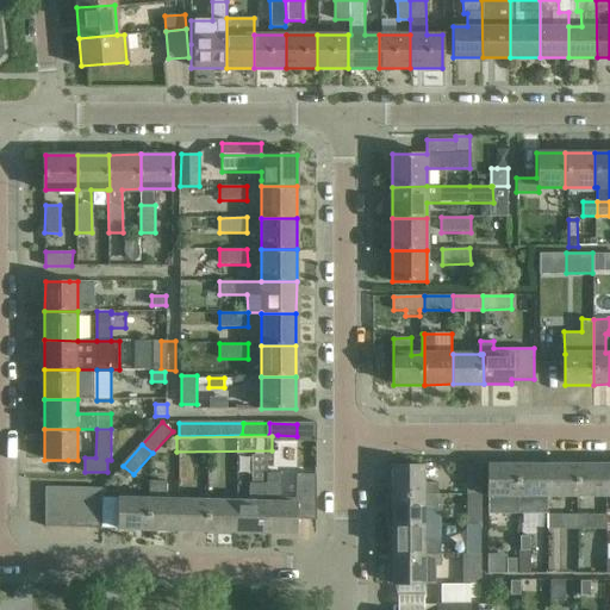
[(392,495),(439,495),(439,483),(423,483),(423,465),(392,465),(392,495)]
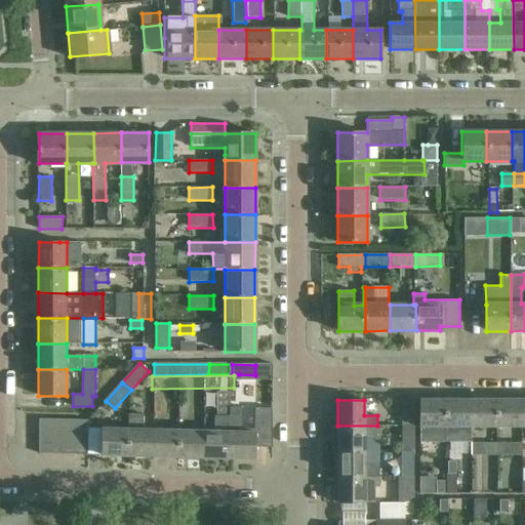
[(445,400),(419,400),(419,419),(419,427),(419,442),(445,442),(445,400)]
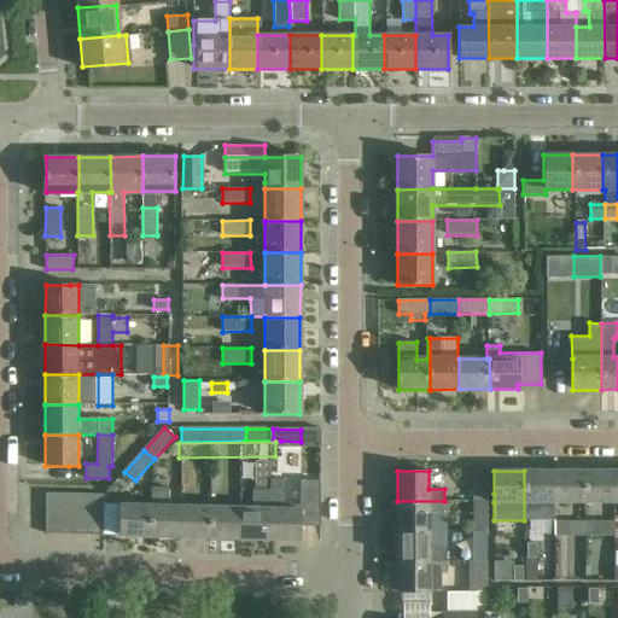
[(554,471),(524,471),(524,520),(530,520),(551,520),(554,520),(554,502),(554,471)]
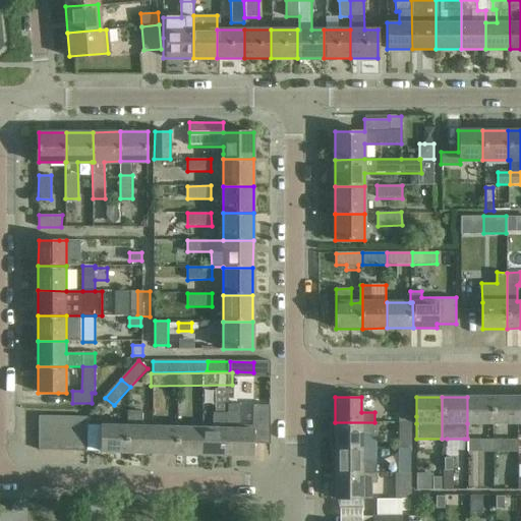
[(467,423),(493,423),(493,397),(467,397),(467,423)]
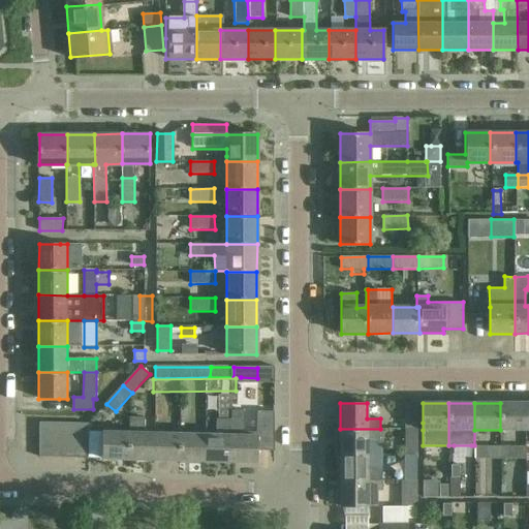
[(500,430),(526,430),(526,403),(500,403),(500,430)]
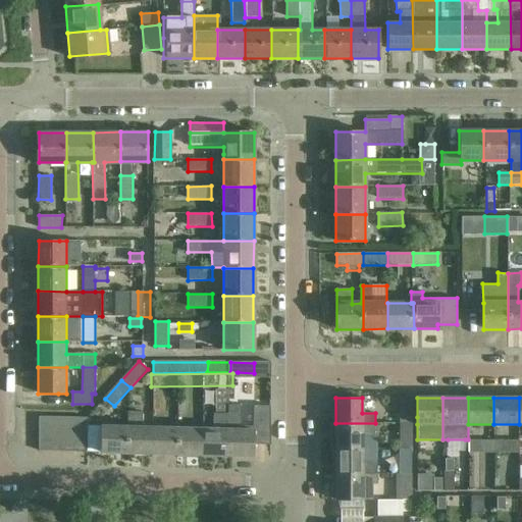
[(230,405),(230,414),(229,456),(255,456),(255,444),(269,445),(270,406),(255,406),(254,426),(242,426),(243,405),(230,405)]
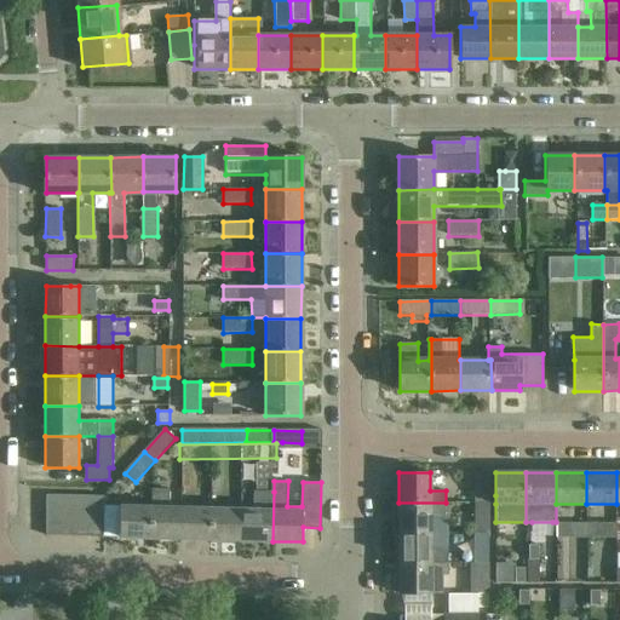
[(476,482),(476,503),(489,503),(491,482),(476,482)]
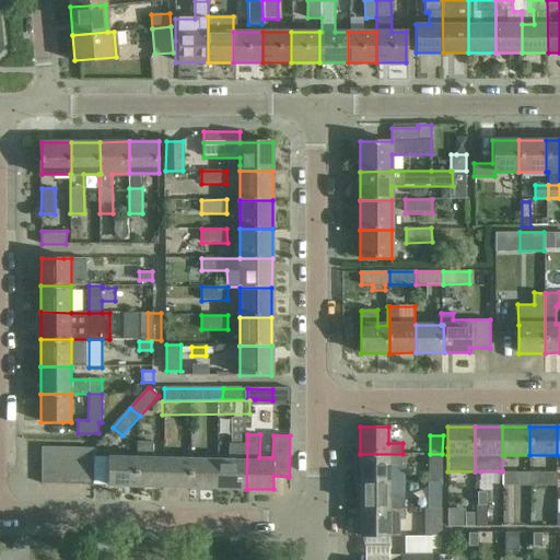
[(139,458),(138,486),(166,487),(166,458),(155,458),(155,442),(139,442),(139,458)]
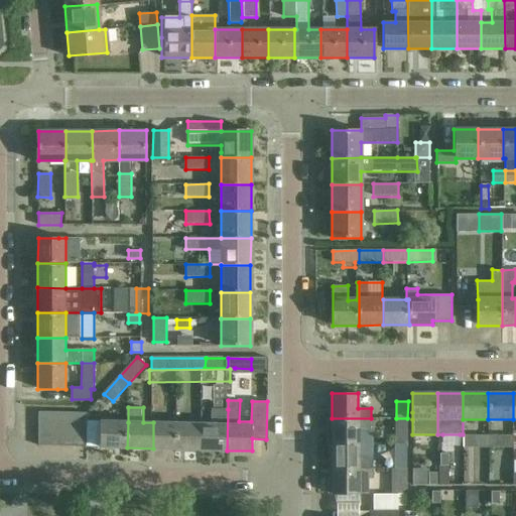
[(203,449),(227,450),(228,409),(214,408),(213,424),(204,423),(203,449)]
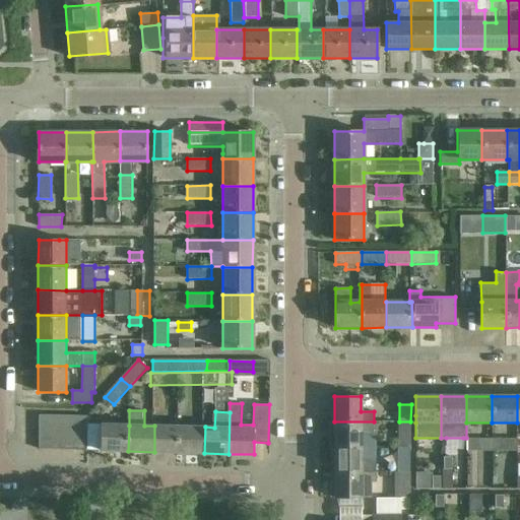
[(85,430),(86,415),(38,414),(38,428),(50,429),(62,429),(73,429),(85,430)]
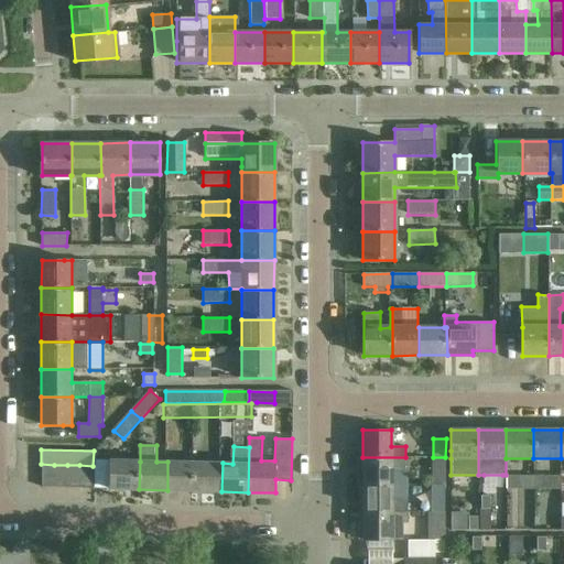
[(356,484),(362,484),(391,484),(391,472),(409,472),(409,457),(405,457),(362,457),(362,459),(356,459),(356,484)]
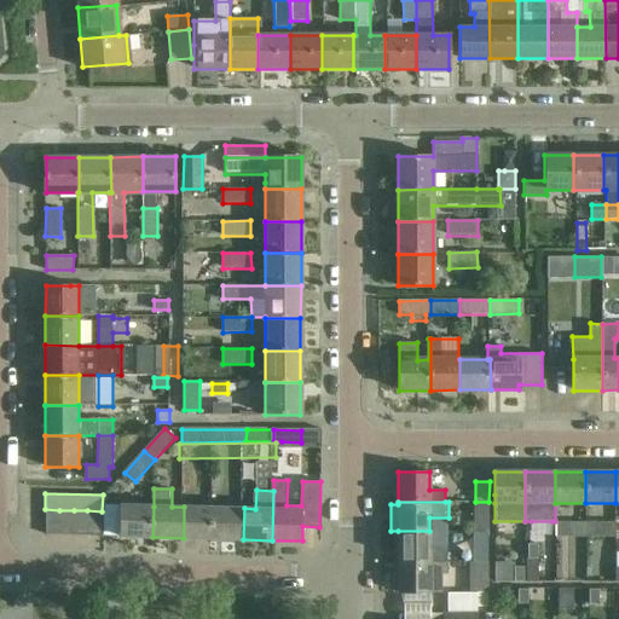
[(475,502),(475,531),(489,531),(489,502),(475,502)]
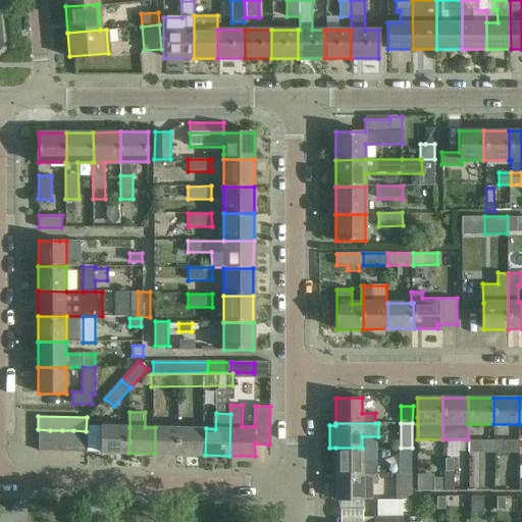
[(102,452),(128,453),(129,427),(103,426),(102,452)]
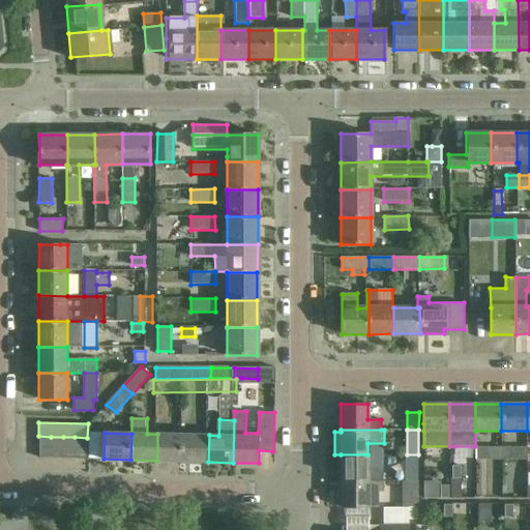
[(157,434),(157,461),(182,461),(183,435),(157,434)]
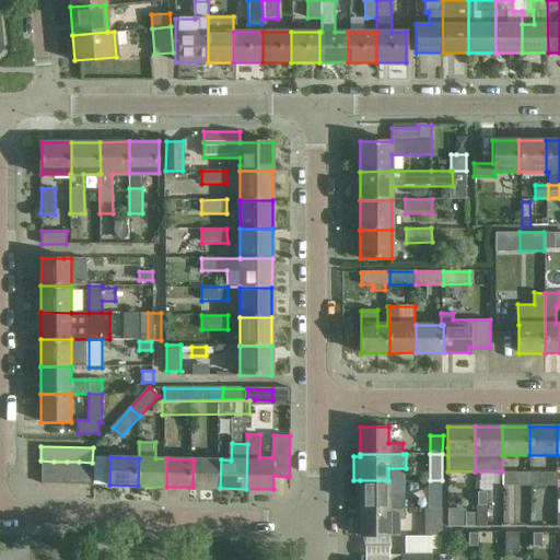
[(194,459),(193,487),(220,488),(221,459),(194,459)]
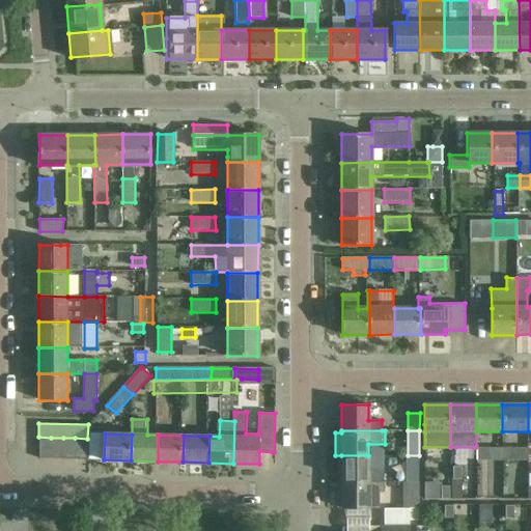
[(50,458),(51,438),(38,437),(37,457),(50,458)]
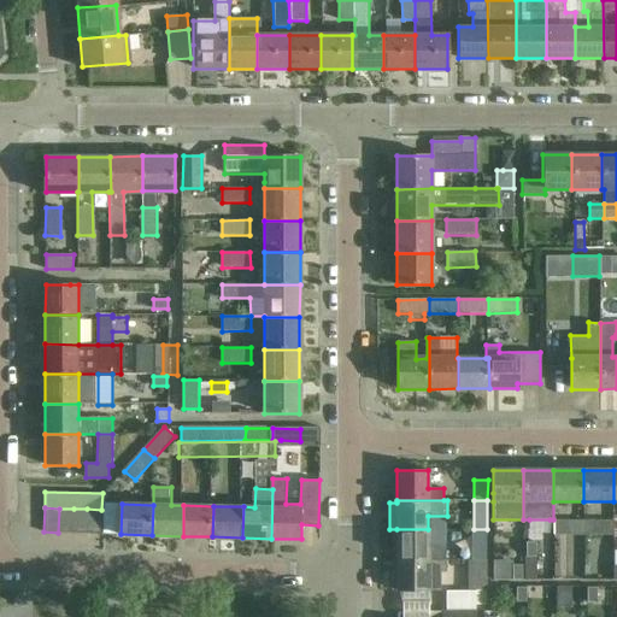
[(72,533),(74,509),(59,509),(58,533),(72,533)]
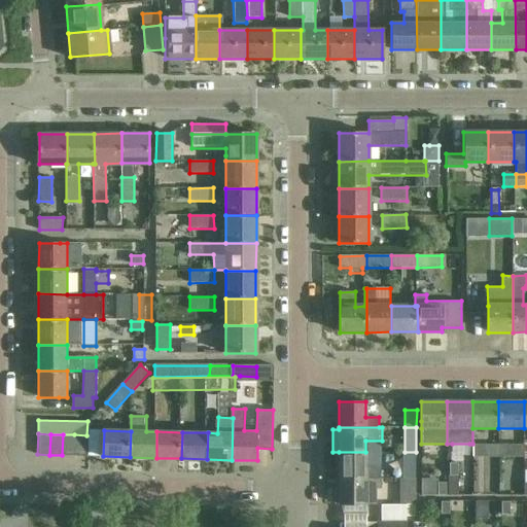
[(74,455),(74,434),(63,434),(62,455),(74,455)]
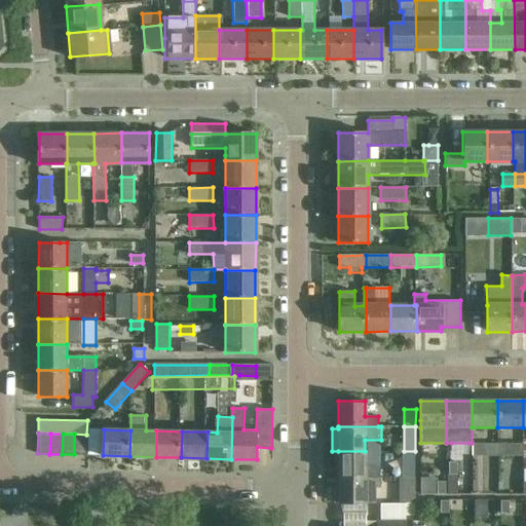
[(86,455),(86,435),(74,434),(74,454),(86,455)]
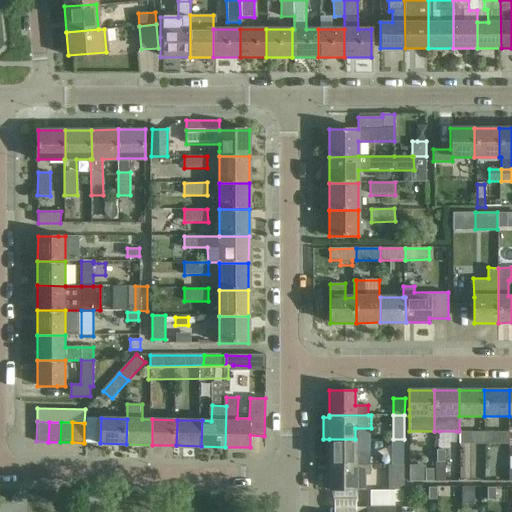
[(460,432),(460,444),(484,444),(484,432),(460,432)]
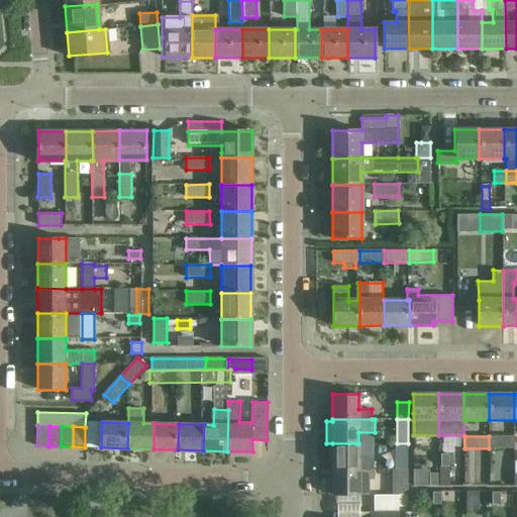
[(489,436),(489,448),(515,448),(515,436),(489,436)]
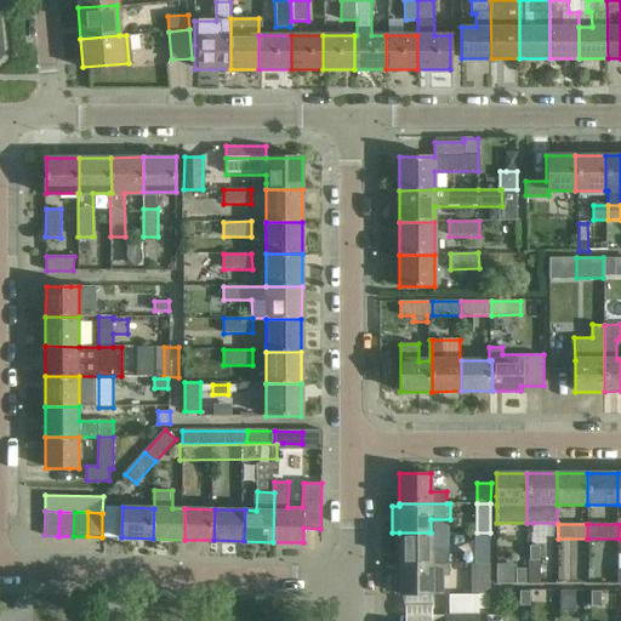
[(431,533),(399,533),(399,564),(431,564),(449,564),(449,548),(431,548),(431,533)]
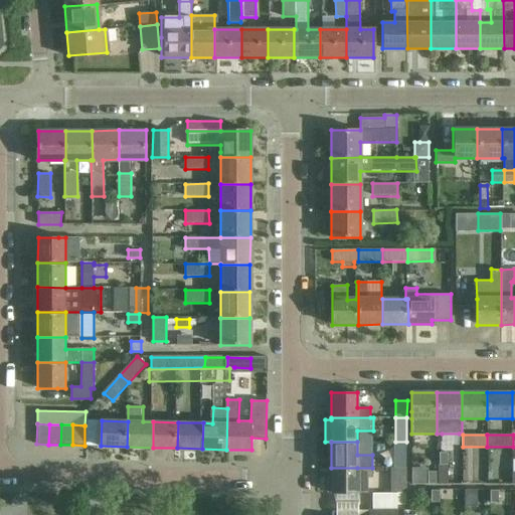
[(395,442),(394,468),(406,468),(406,442),(395,442)]
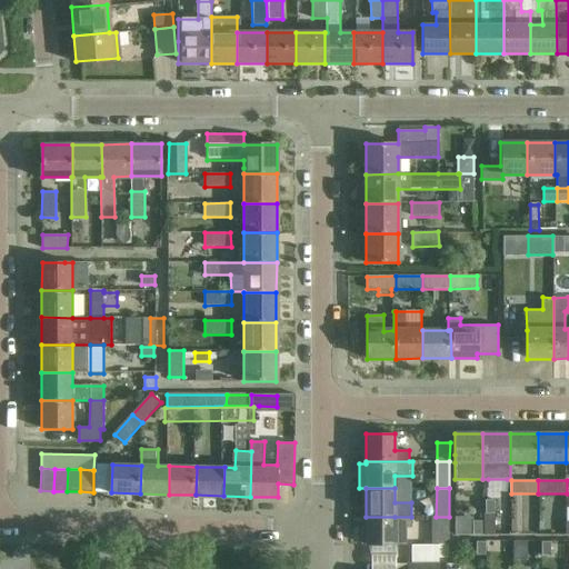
[(495,500),(486,500),(486,506),(486,507),(486,513),(495,513),(495,500)]
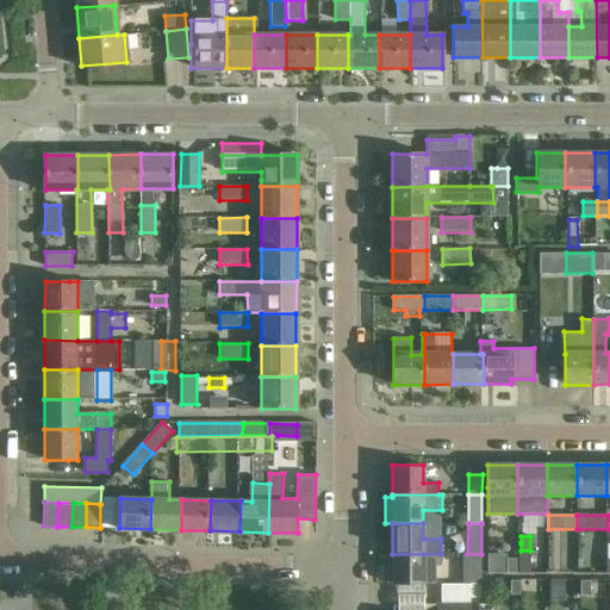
[(392,583),(416,583),(436,583),(436,565),(441,565),(441,554),(423,554),(392,554),(392,583)]
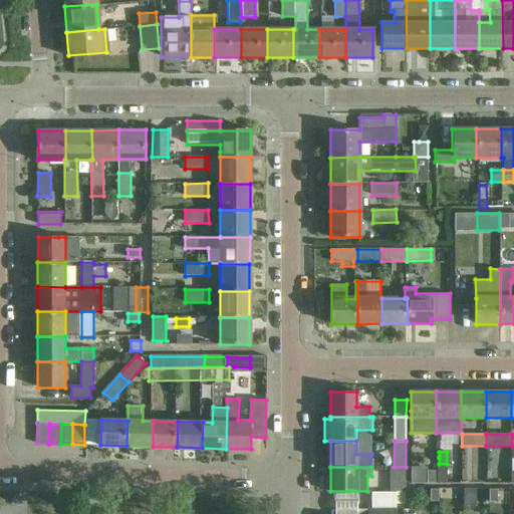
[(392,467),(392,492),(397,492),(397,504),(406,504),(406,467),(394,467),(392,467)]
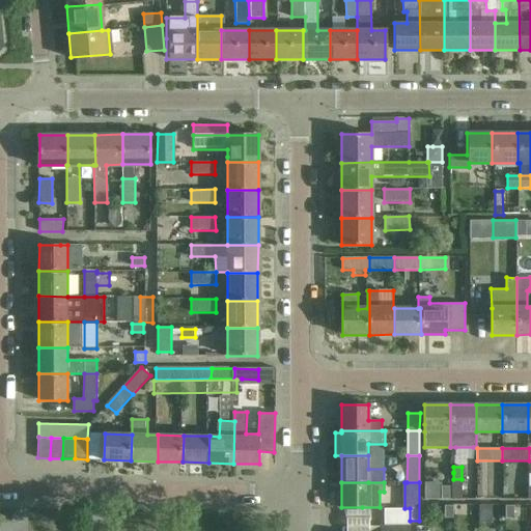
[(450,485),(442,485),(442,499),(450,499),(450,485)]
